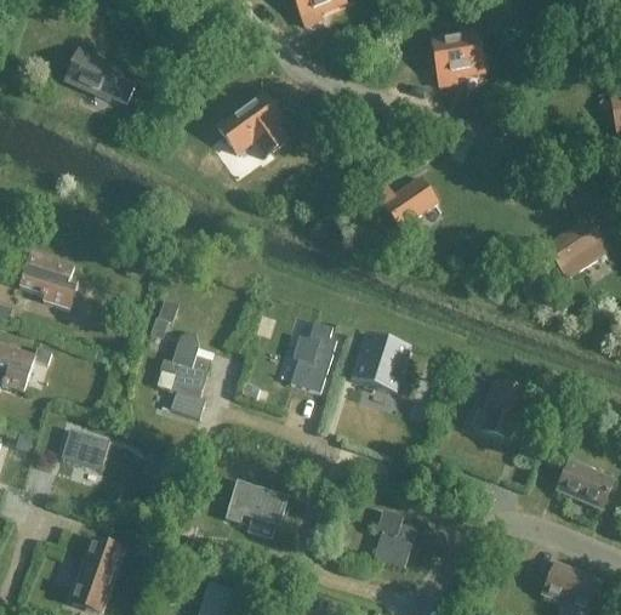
[(294,0),(305,24),(320,17),(318,10),(342,0),(294,0)]
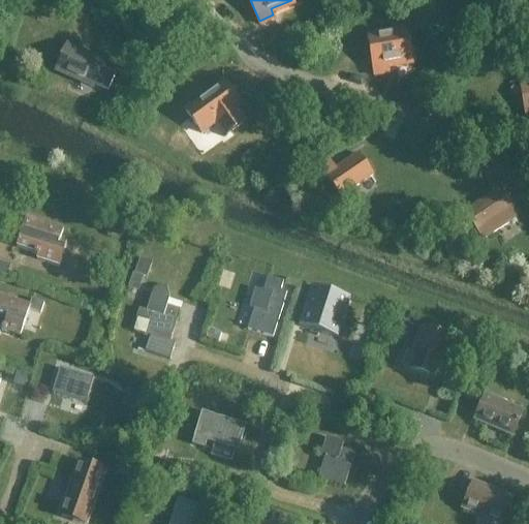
[(406,26),(378,30),(367,32),(373,72),(390,69),(387,63),(411,59),(406,26)]
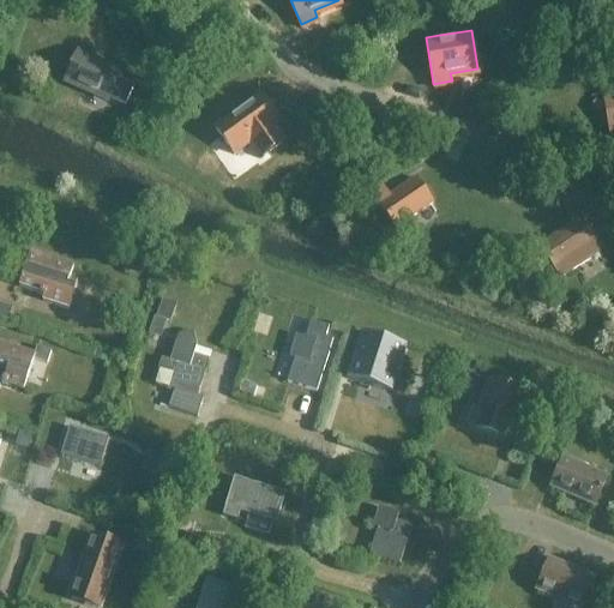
[(76,48),(62,77),(108,96),(109,94),(125,100),(132,83),(116,76),(120,68),(76,48)]
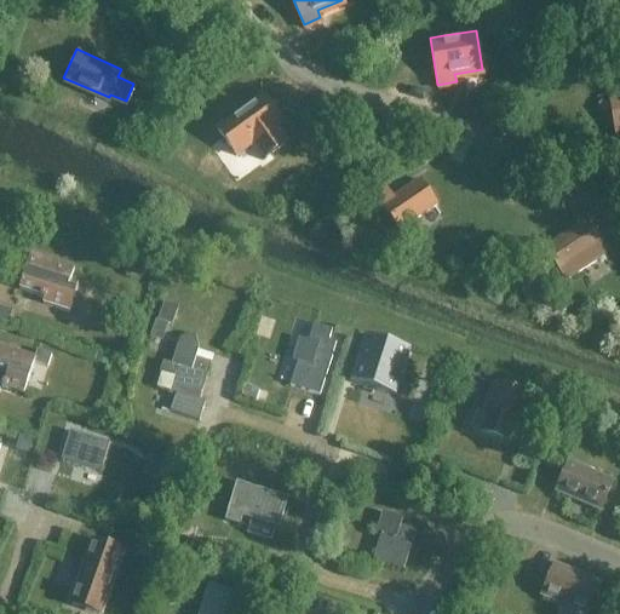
[(619,89),(608,91),(615,133),(619,131),(619,89)]
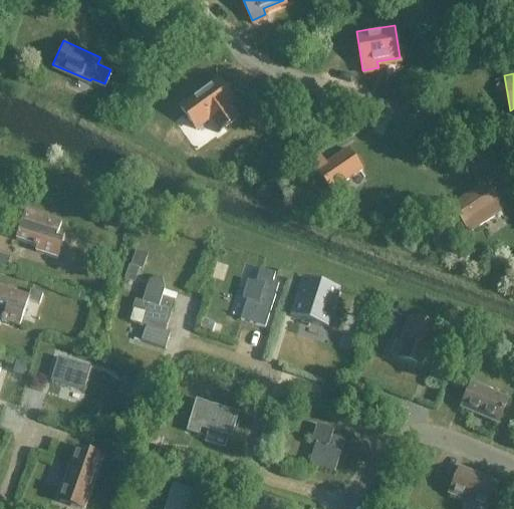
[(216,77),(179,103),(195,125),(208,116),(216,130),(236,115),(227,102),(232,99),(216,77)]
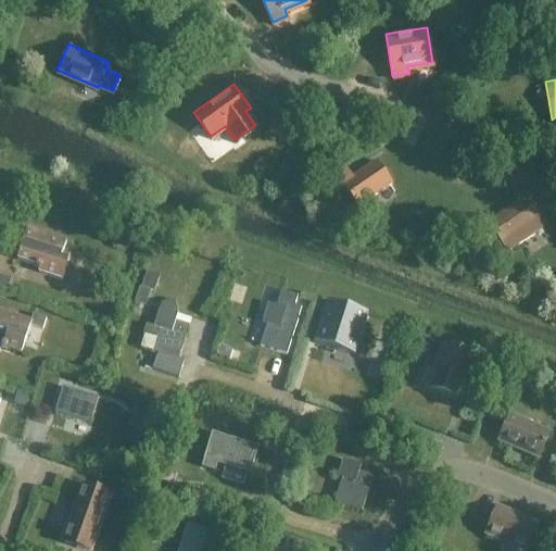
[(351,176),(350,175),(344,166),(337,172),(358,204),(367,198),(367,197),(391,180),(376,158),(357,170),(358,171),(351,176)]
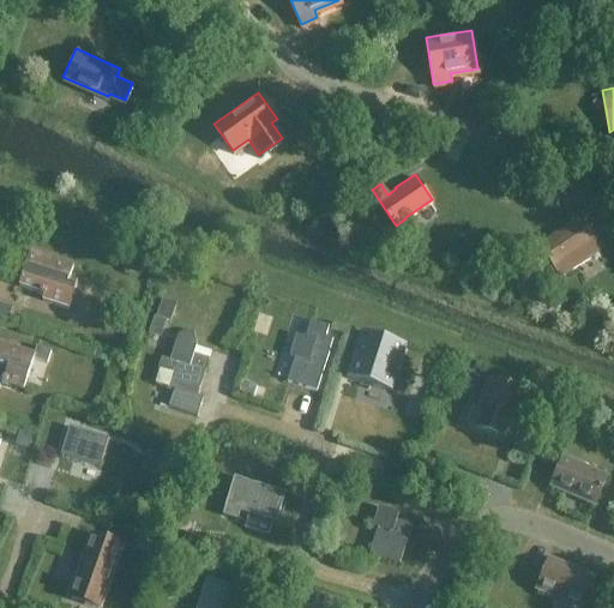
[(560,275),(578,263),(597,251),(576,217),(557,229),(558,232),(549,236),(548,235),(539,242),(560,275)]
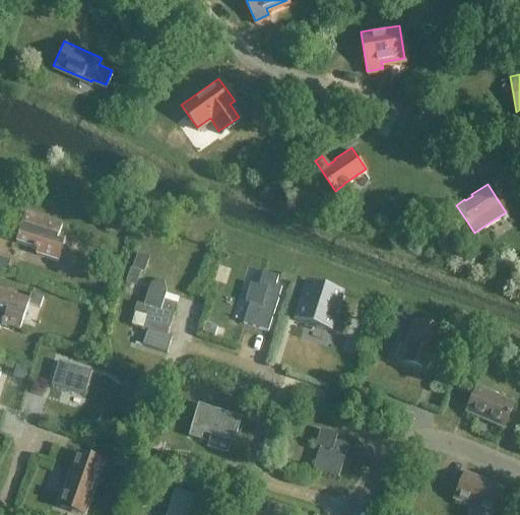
[(24,210),(15,239),(33,245),(33,246),(37,247),(36,251),(57,258),(64,235),(57,233),(61,221),(24,210)]
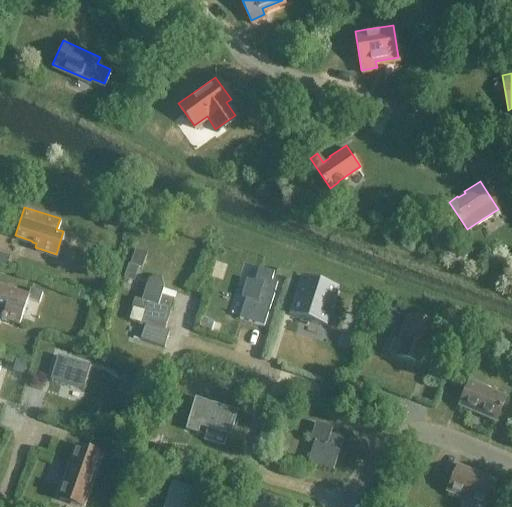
[(263,323),(273,291),(277,280),(270,278),(273,269),(257,264),(253,278),(246,276),(241,292),(245,294),(238,315),(263,323)]
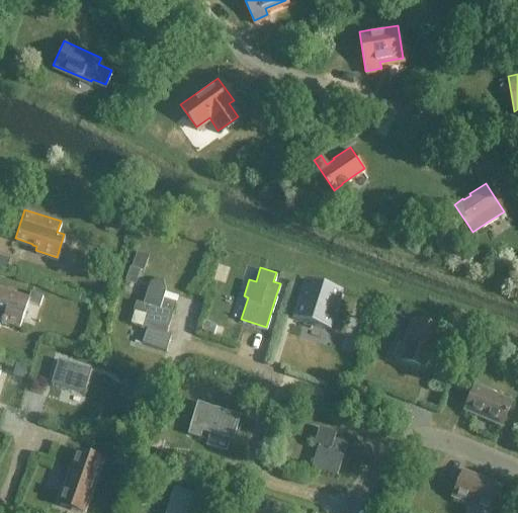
[(147,303),(141,324),(147,326),(142,341),(165,348),(170,333),(166,331),(176,300),(163,295),(165,289),(162,277),(149,279),(148,284),(143,302),(147,303)]
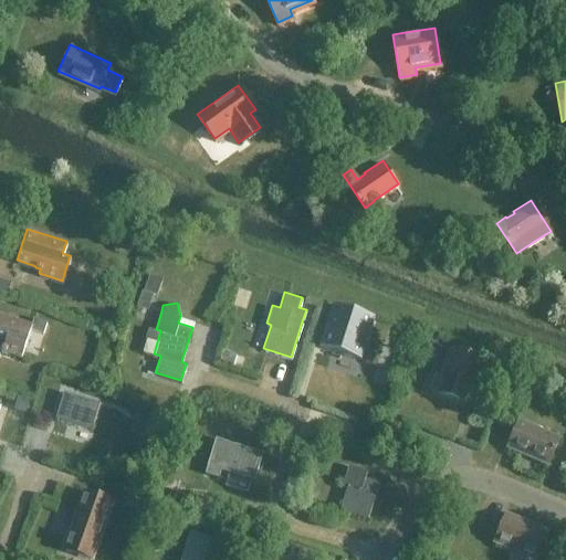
[(332,303),(318,345),(353,356),(359,335),(367,337),(374,316),(332,303)]
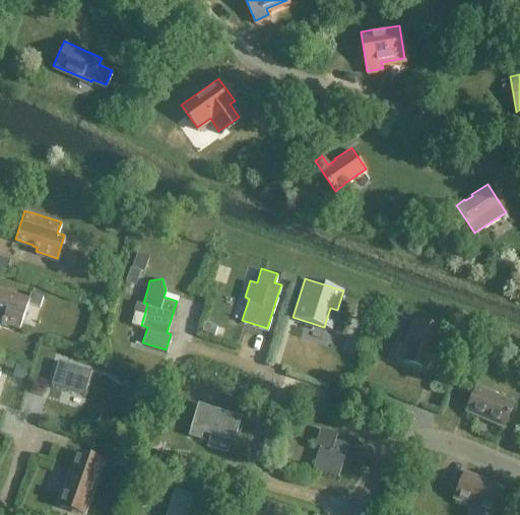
[(0,319),(19,326),(28,297),(0,287),(0,319)]
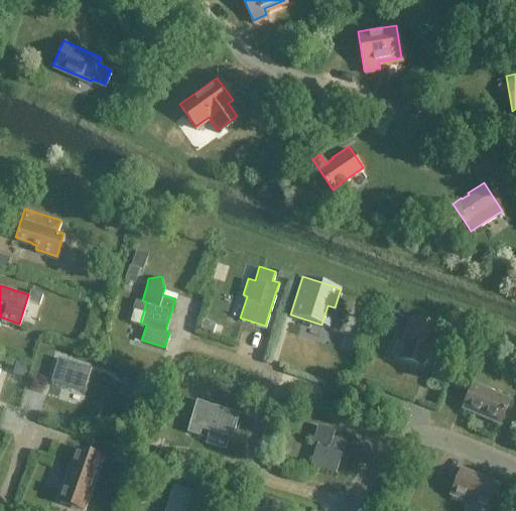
[(411,316),(397,354),(426,365),(440,328),(411,316)]
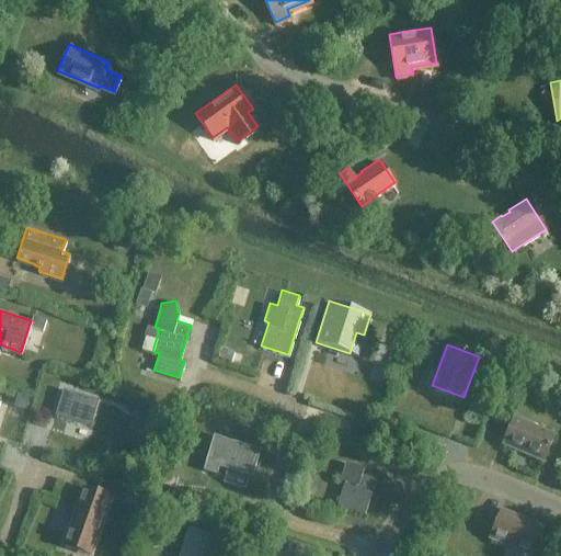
[(90,424),(98,398),(63,386),(54,413),(90,424)]
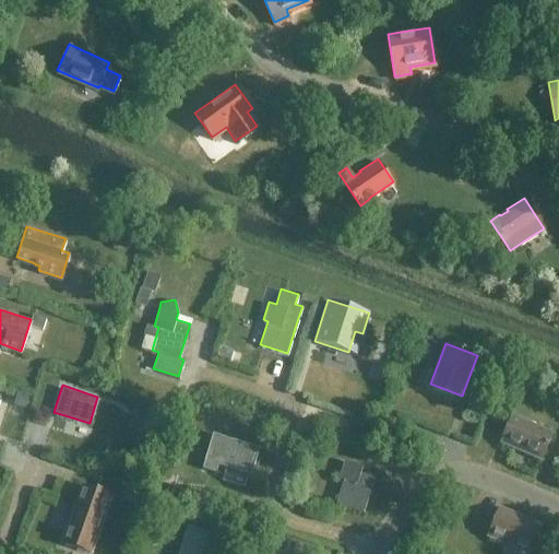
[(540,457),(551,432),(511,414),(500,439),(540,457)]
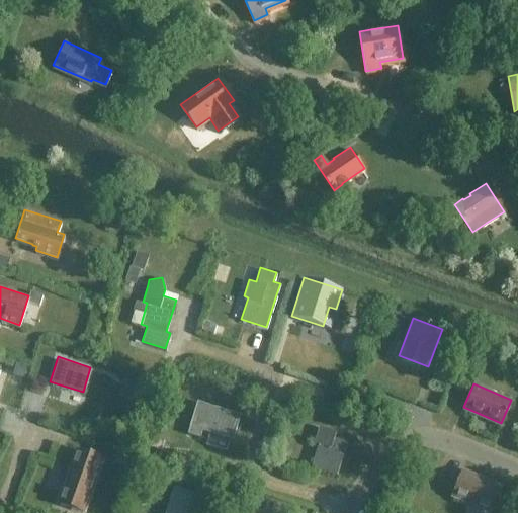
[(232,437),(240,413),(195,399),(188,424),(232,437)]
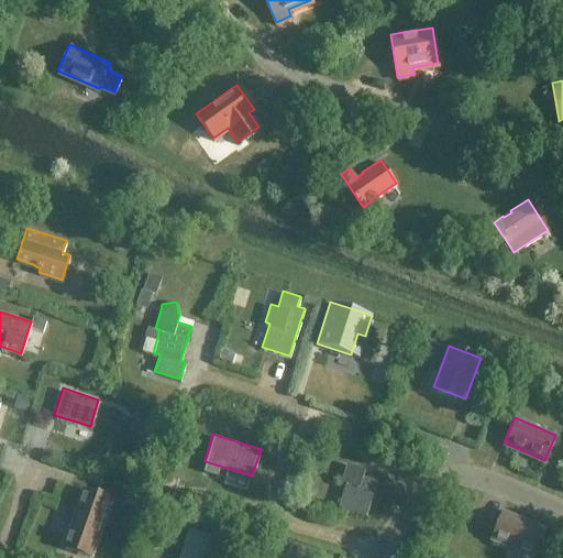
[(366,514),(377,479),(363,474),(364,468),(346,461),(341,480),(345,482),(338,505),(366,514)]
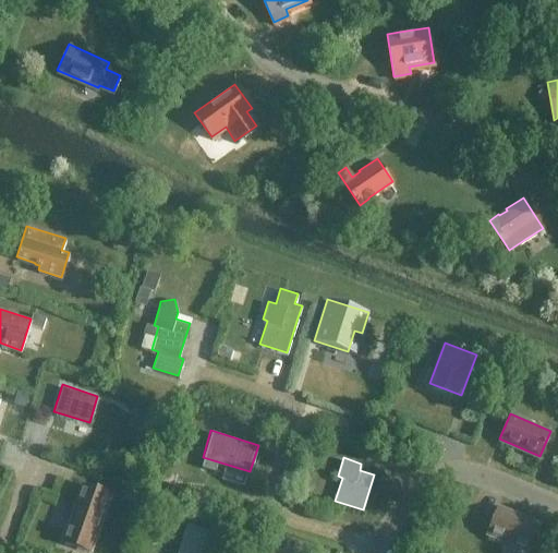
[(89,549),(99,519),(109,492),(83,483),(63,540),(89,549)]
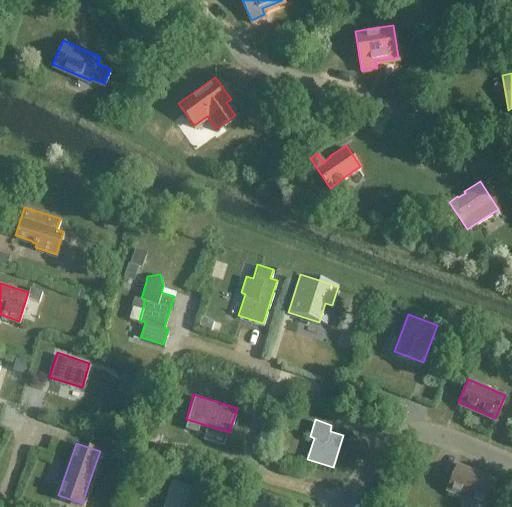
[(452,476),(447,488),(465,495),(459,506),(482,506),(484,503),(494,480),(485,476),(457,464),(452,476)]
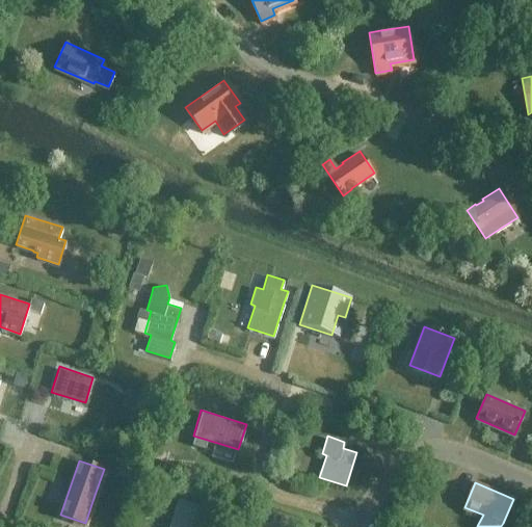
[(195,526),(204,505),(178,497),(167,526),(195,526)]
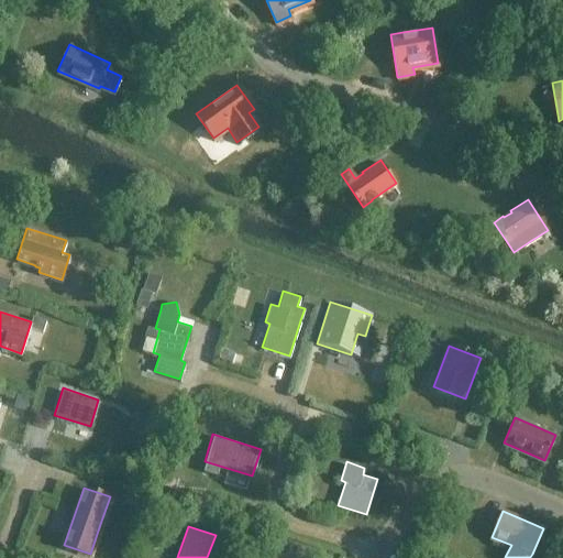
All buildings are outlined.
